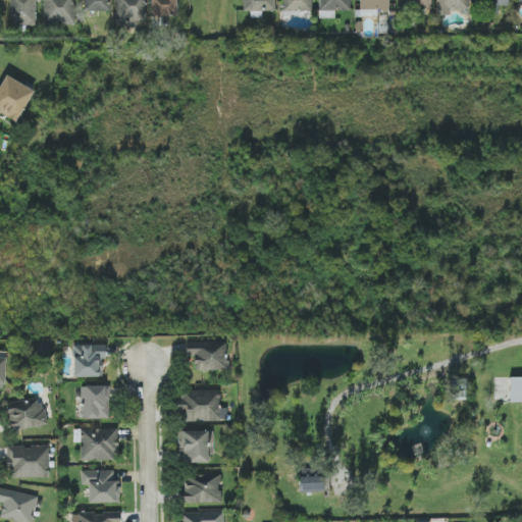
[(36,24),(36,0),(10,0),(10,25),(36,24)]
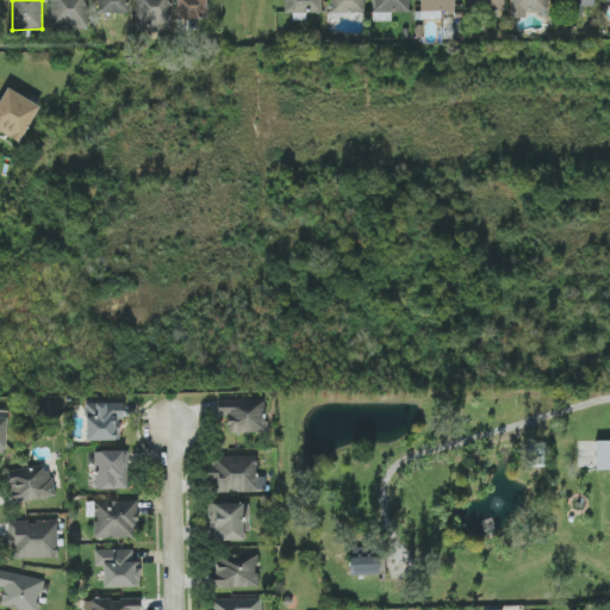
[(49,0),(50,29),(88,27),(87,0),(49,0)]
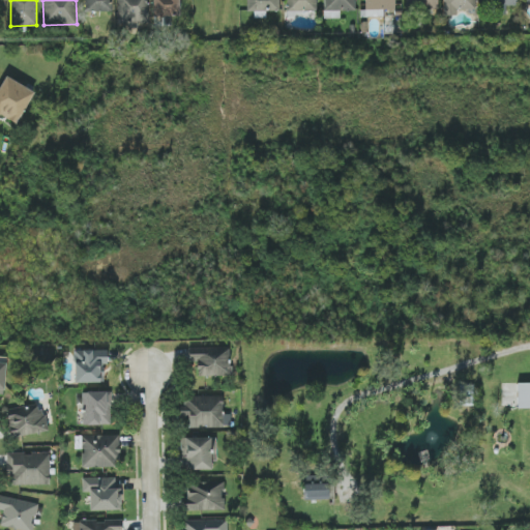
[(111,0),(83,0),(84,12),(112,11),(111,0)]
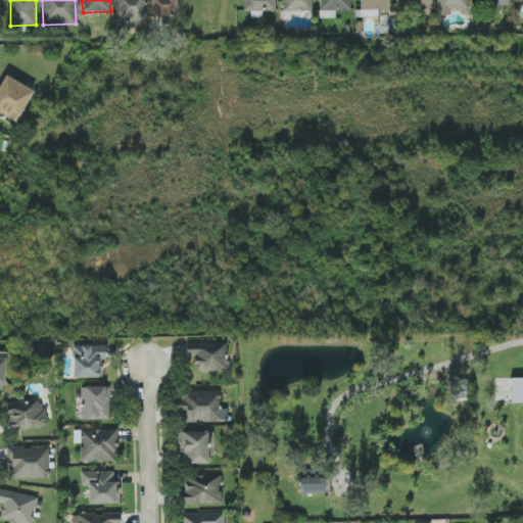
[(146,26),(146,0),(114,0),(114,26),(146,26)]
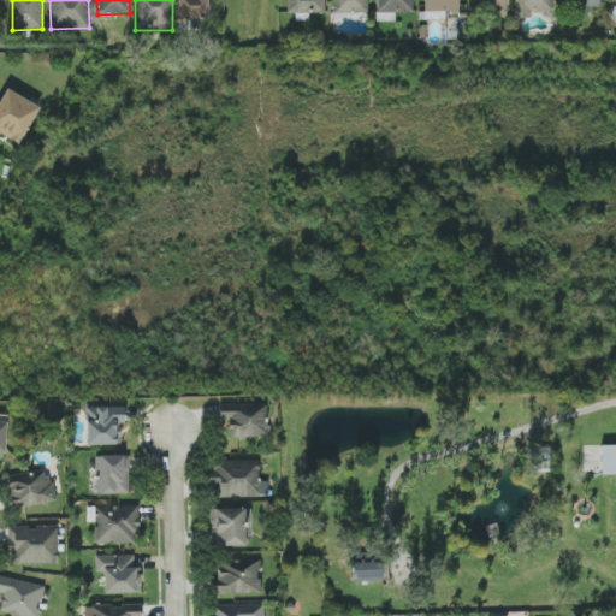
[(208,0),(176,0),(177,19),(209,18),(208,0)]
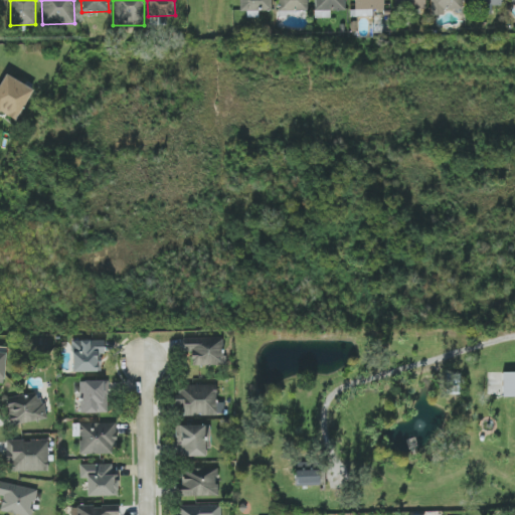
[(272,10),(272,0),(239,0),(239,11),(272,10)]
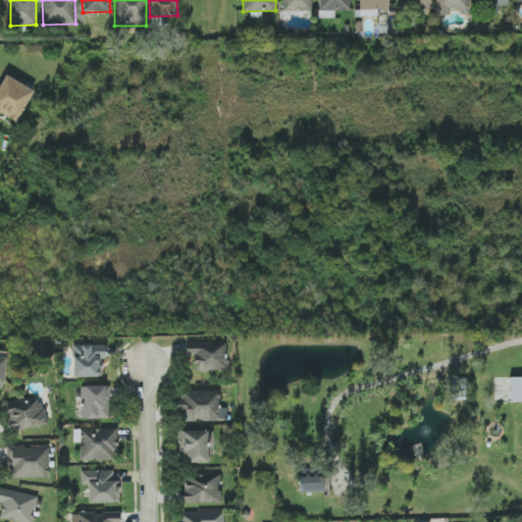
[(281,0),(282,11),(312,11),(311,0),(281,0)]
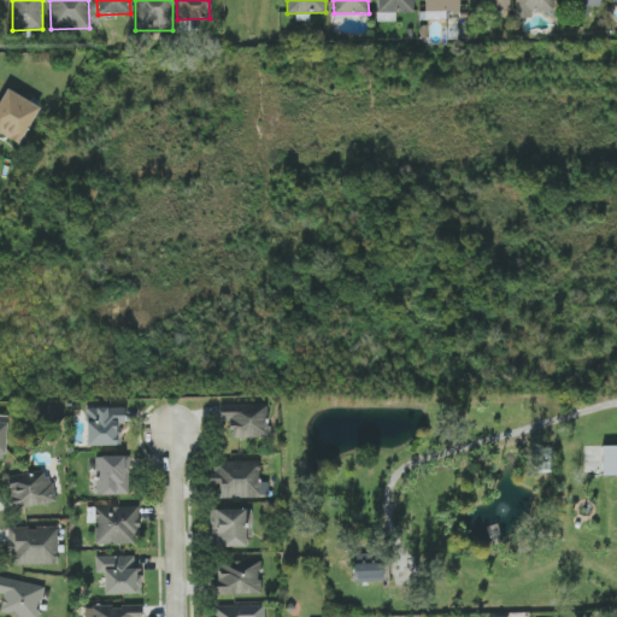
[(395,21),(395,12),(415,12),(413,0),(375,0),(376,22),(395,21)]
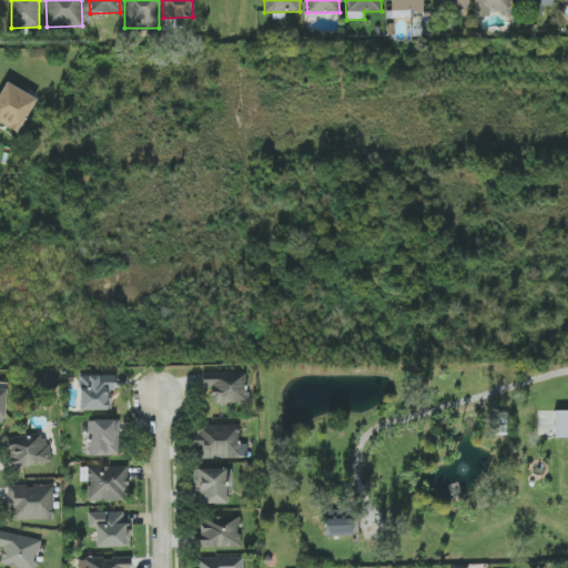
[(409,18),(411,10),(423,10),(423,0),(391,0),(391,18),(409,18)]
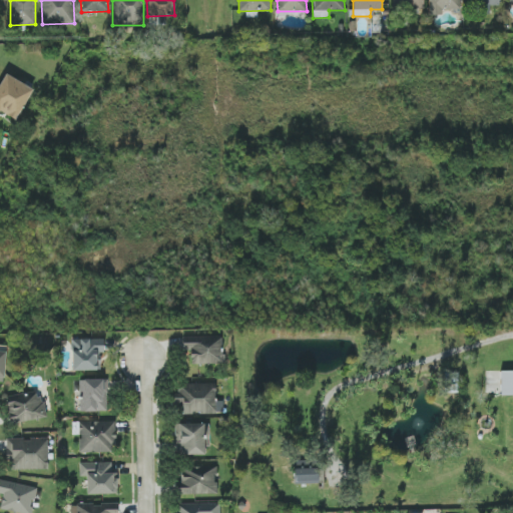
[(423,0),(392,0),(393,8),(424,8),(423,0)]
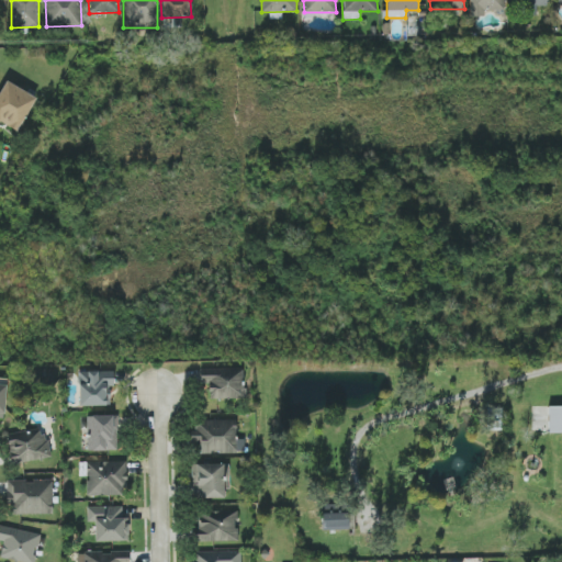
[(485,15),(485,10),(505,9),(504,0),(470,0),(470,17),(485,15)]
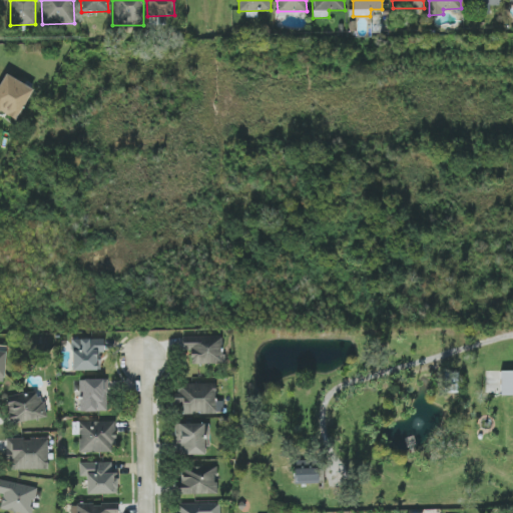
[(468,0),(468,8),(489,8),(489,5),(498,5),(498,0),(468,0)]
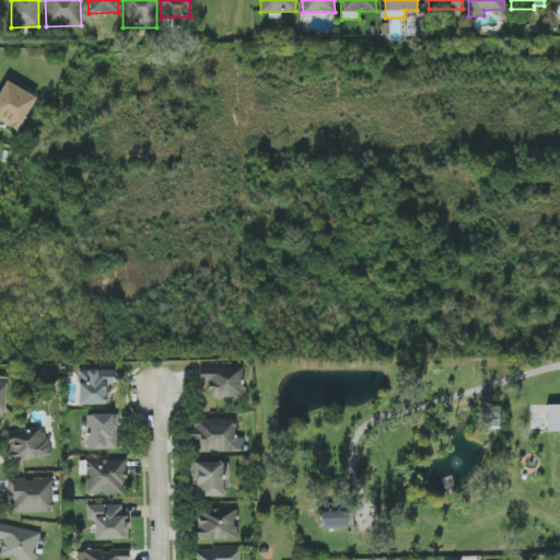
[(0,123),(16,132),(37,97),(7,80),(0,90),(0,123)]
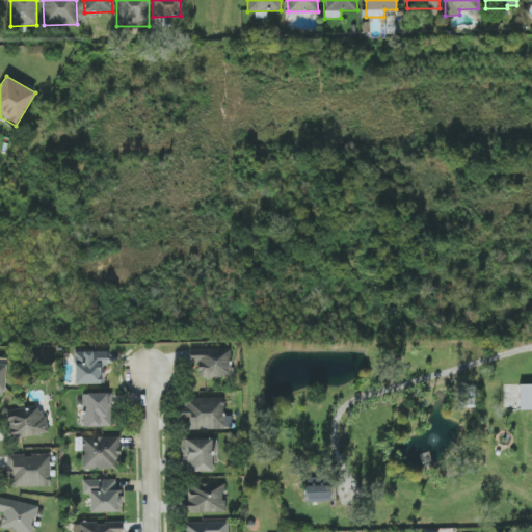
[(197,377),(231,376),(230,348),(189,348),(189,364),(197,363),(197,377)]
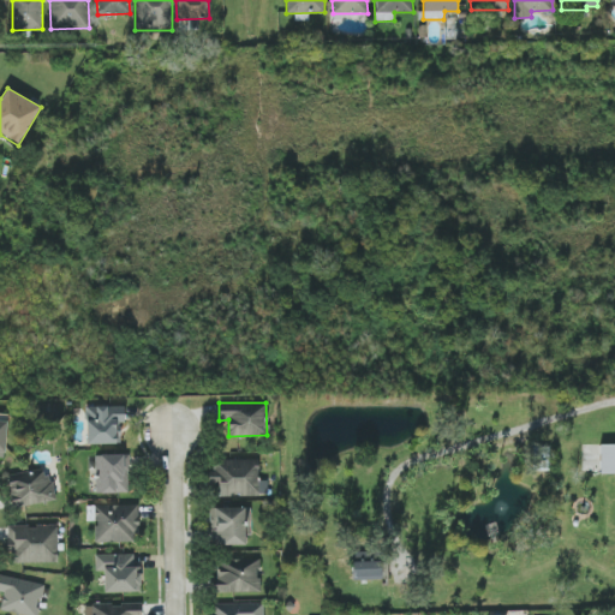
[(87,445),(120,445),(120,422),(125,421),(125,406),(87,406),(87,445)]
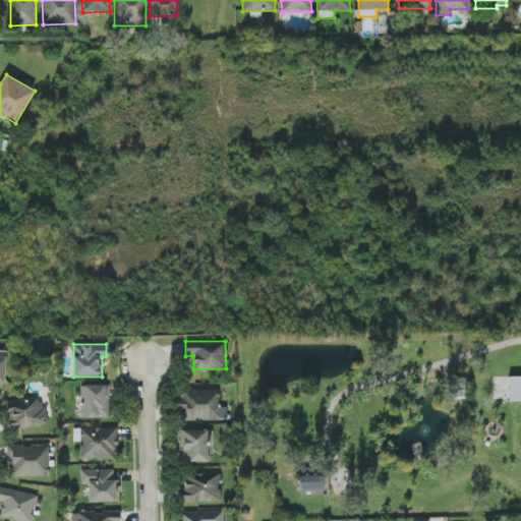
[(80,385),(80,397),(83,397),(83,417),(109,418),(110,386),(80,385)]
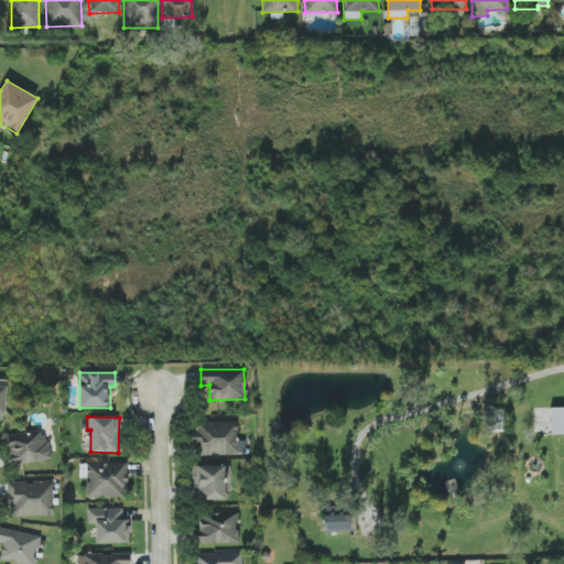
[(202,455),(245,454),(245,440),(237,441),(237,421),(193,421),(194,443),(202,443),(202,455)]
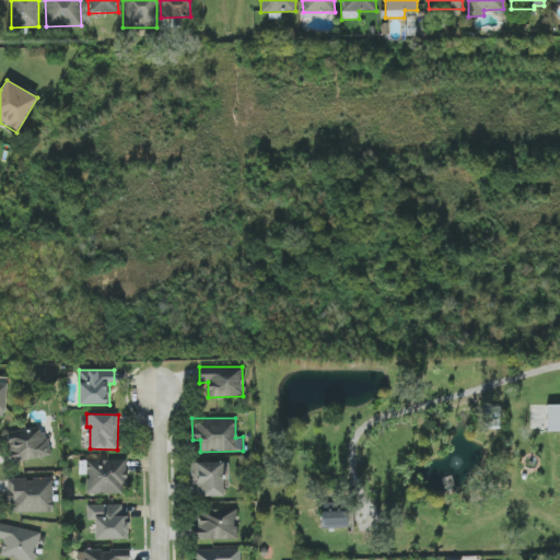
[(8,431),(11,461),(50,457),(48,435),(41,435),(39,428),(8,431)]
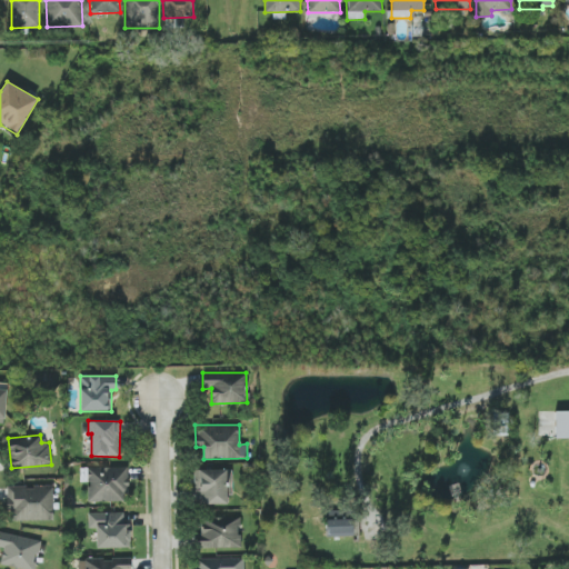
[(88,502),(128,501),(127,467),(87,468),(88,502)]
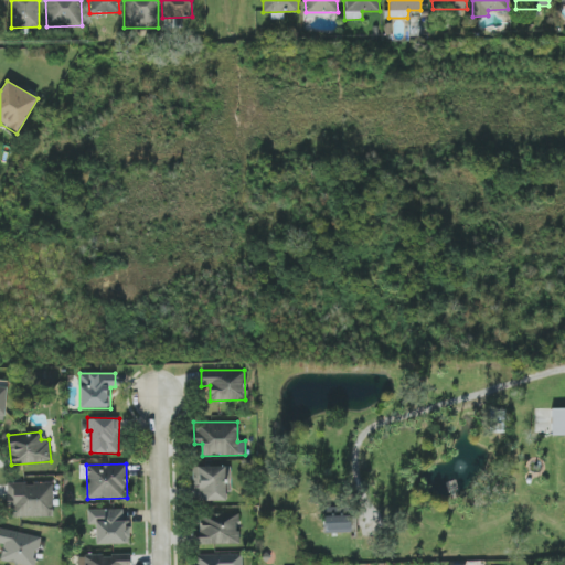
[(194,501),(226,501),(226,492),(231,492),(231,466),(194,467),(194,501)]
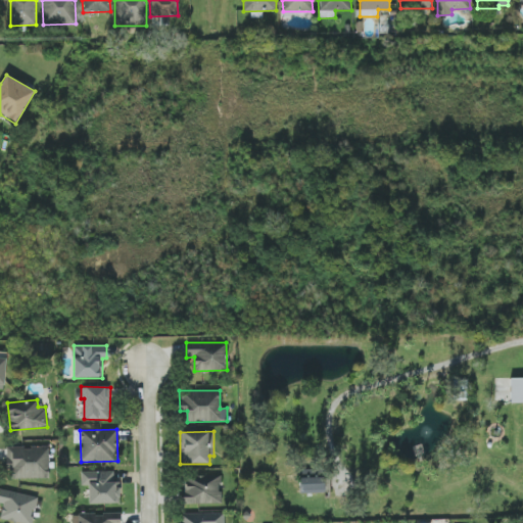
[(49,446),(6,446),(7,478),(49,478),(49,446)]
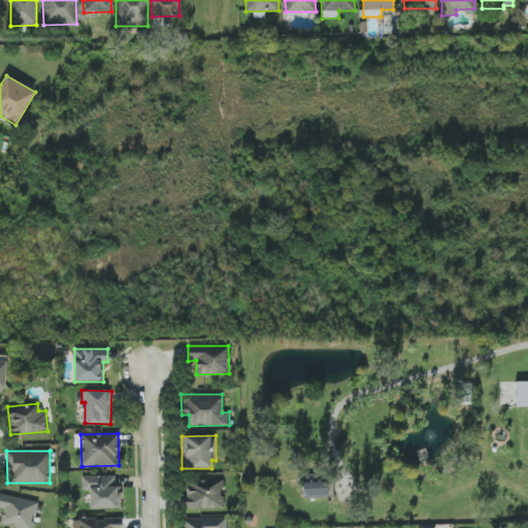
[(303,498),(328,498),(327,473),(302,474),(303,498)]
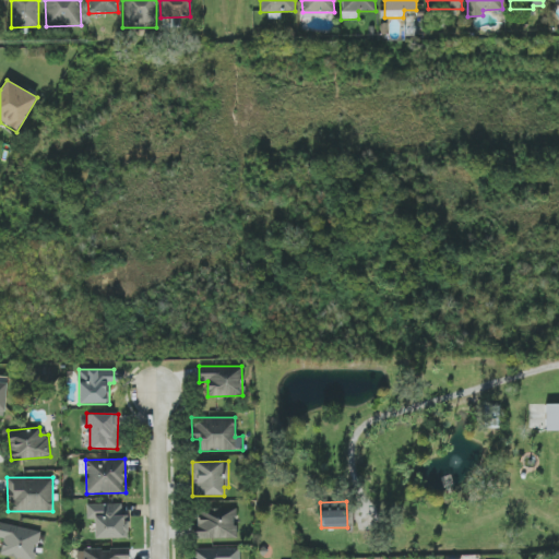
[(127,538),(126,503),(86,503),(87,519),(95,519),(95,538),(127,538)]
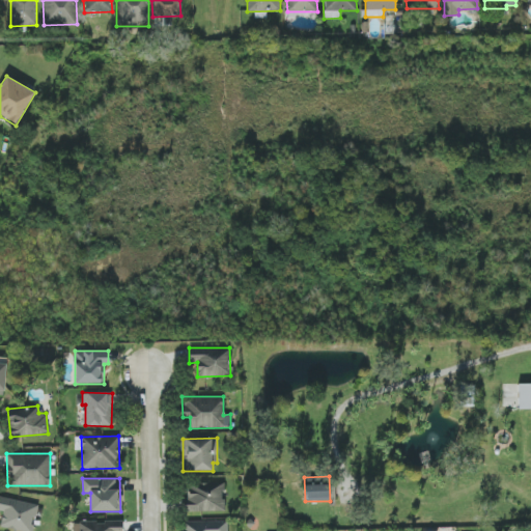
[(186,511),(224,510),(223,481),(185,482),(186,511)]
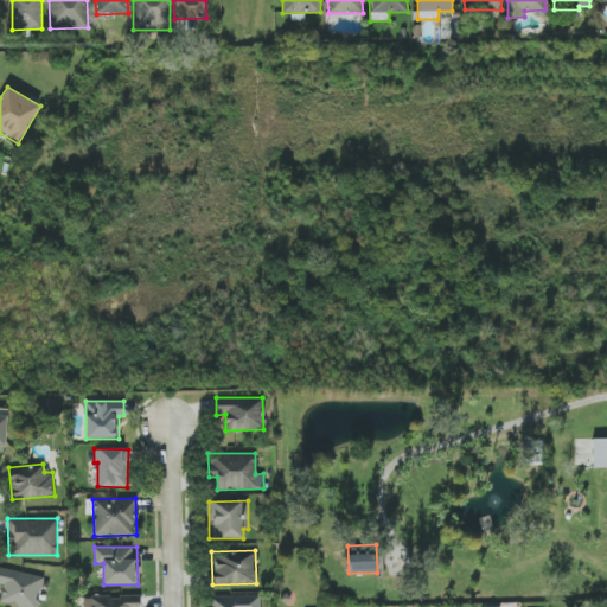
[(37,606),(45,577),(0,567),(0,583),(4,585),(0,596),(0,601),(21,606),(37,606)]
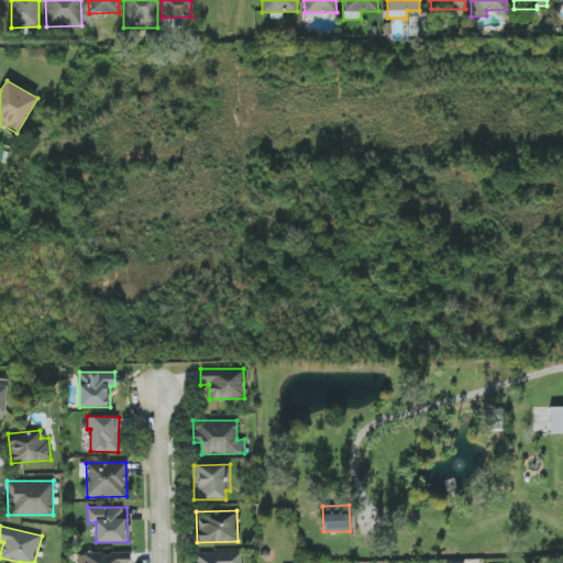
[(77,552),(76,562),(129,562),(129,552),(77,552)]
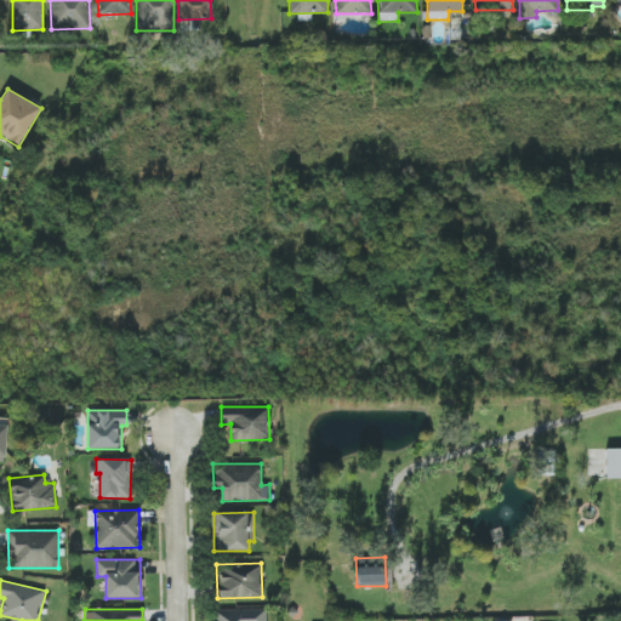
[(266,620),(266,609),(214,609),(212,620),(266,620)]
